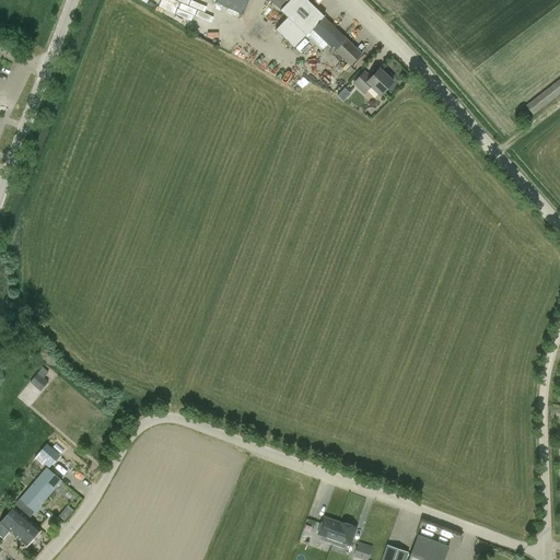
[(199,0),(199,2),(197,1),(193,12),(209,19),(216,3),(242,15),(248,0),(199,0)]
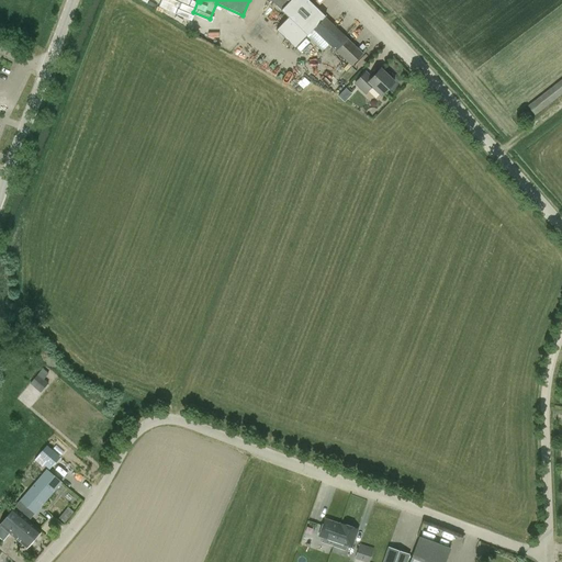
[(271,0),(271,1),(281,11),(288,18),(276,31),(294,48),(305,36),(322,52),(328,45),(351,67),(363,54),(325,18),(307,0),(271,0)]
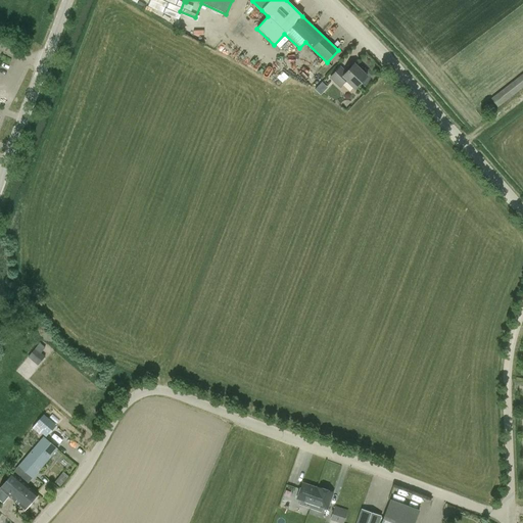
[(361,68),(359,69),(353,65),(345,74),(340,68),(330,79),(340,88),(346,81),(354,90),(367,78),(365,76),(366,74),(365,72),(365,69),(363,68),(361,68)]
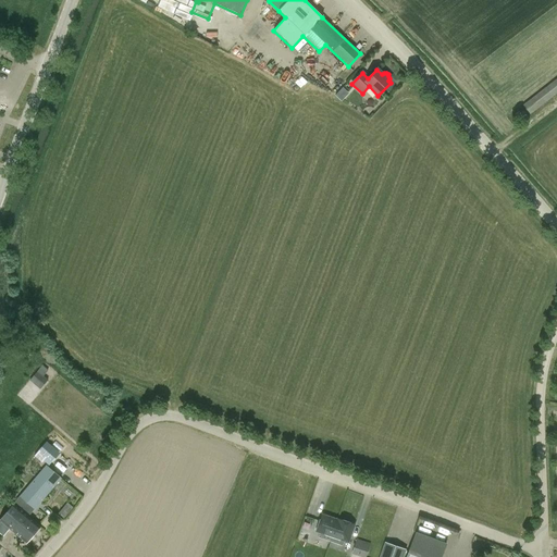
[(556,94),(556,78),(522,107),(529,116),(556,94)]
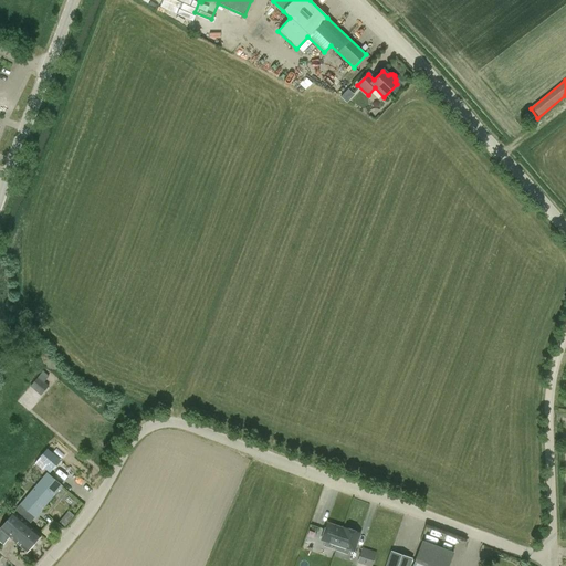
[(348,102),(355,94),(348,88),(342,97),(348,102)]
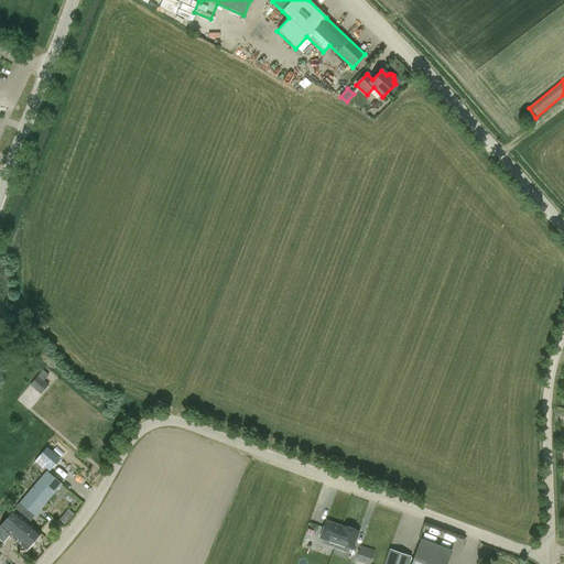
[(31,384),(40,394),(50,386),(40,376),(31,384)]
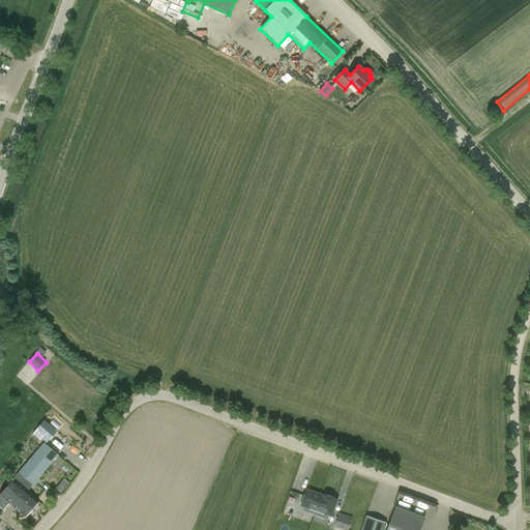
[(34,432),(47,443),(57,432),(45,420),(34,432)]
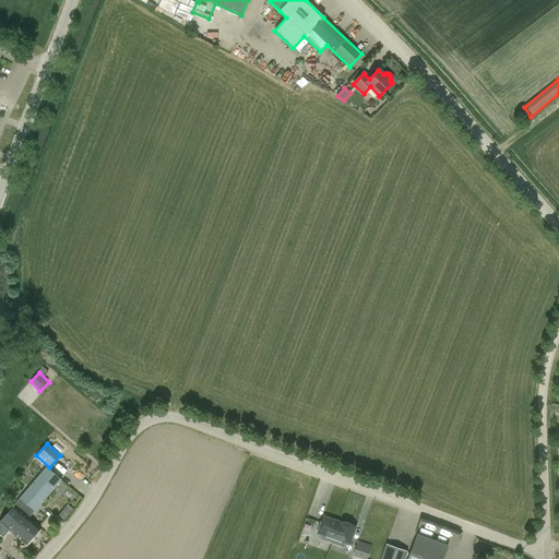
[(46,467),(19,499),(14,504),(15,506),(0,522),(0,536),(2,538),(10,532),(25,546),(40,530),(28,519),(62,480),(46,467)]
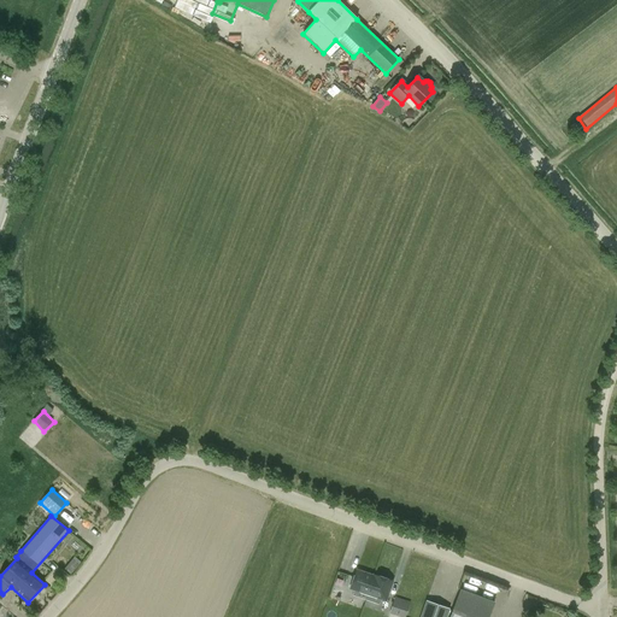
[(65,568),(72,574),(82,562),(75,556),(65,568)]
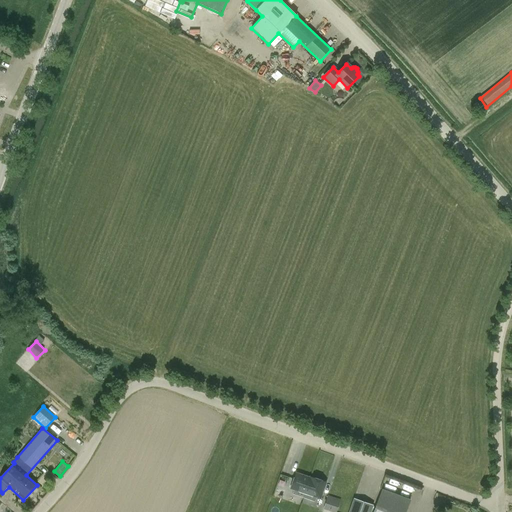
[(304,498),(310,479),(296,474),(291,488),(295,490),(294,494),(304,498)]
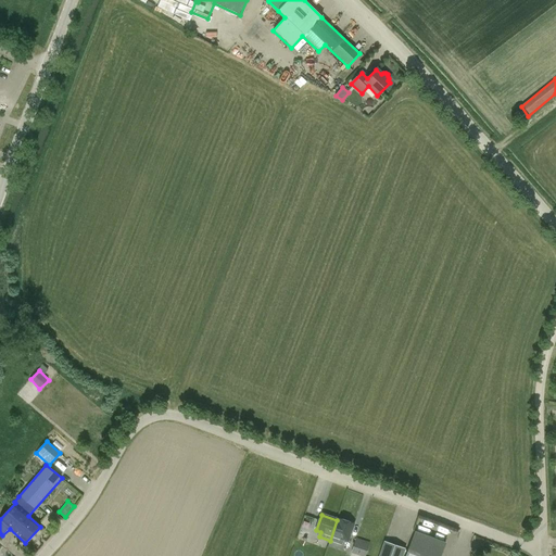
[(337,520),(330,541),(341,544),(342,540),(346,541),(353,525),(337,519),(337,520)]
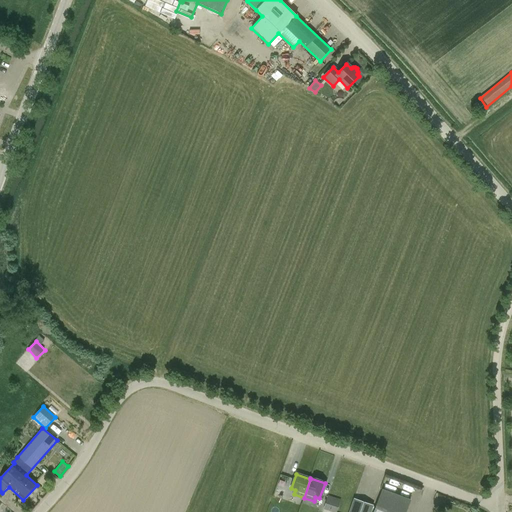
[(373,511),(405,511),(410,499),(382,489),(373,511)]
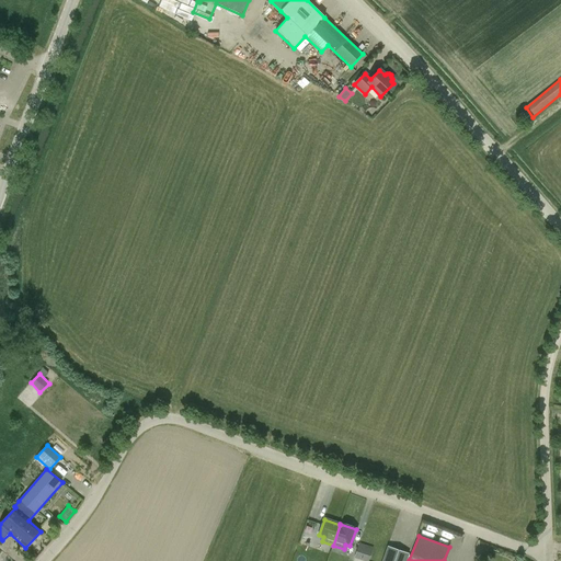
[(359,544),(354,558),(364,560),(367,560),(373,547),(359,544)]
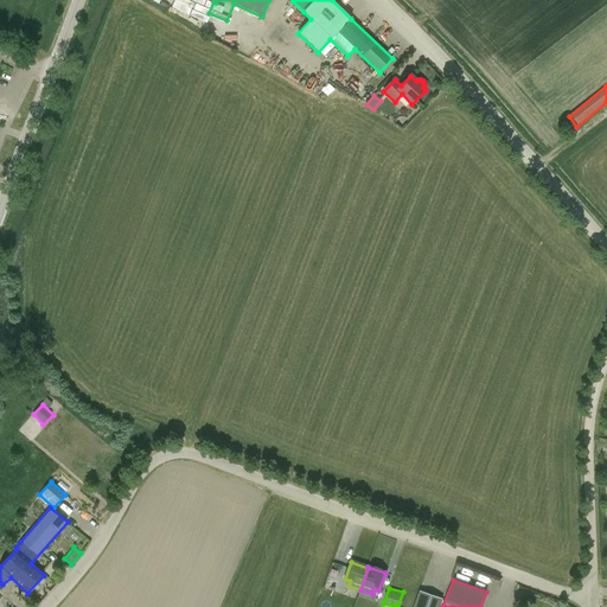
[(439,606),(442,599),(419,590),(413,606),(439,606)]
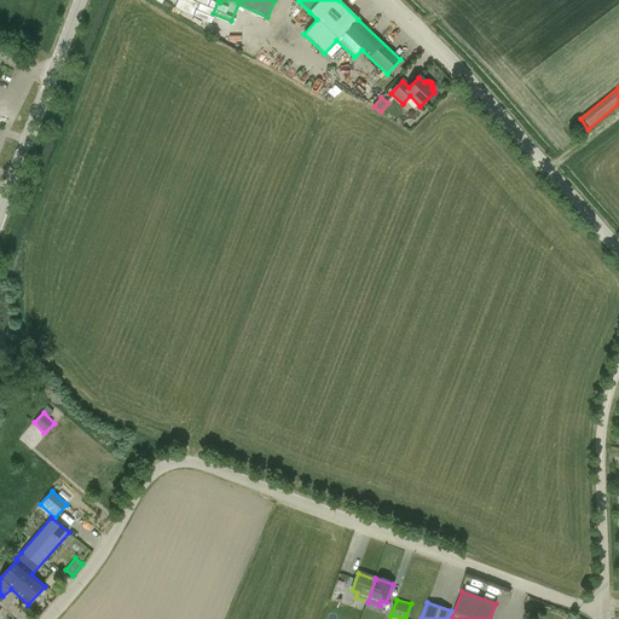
All buildings are outlined.
